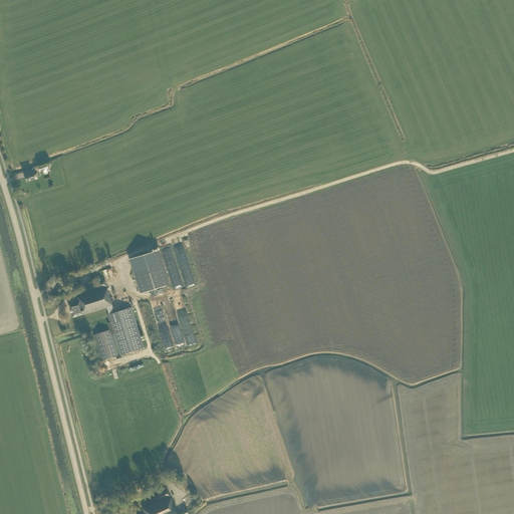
[(24,176),(26,182),(34,180),(34,177),(37,176),(36,173),(24,176)]
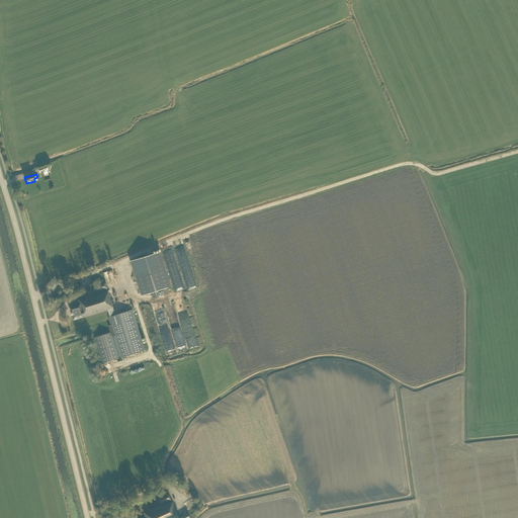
[(142,295),(171,286),(161,252),(131,261),(142,295)]
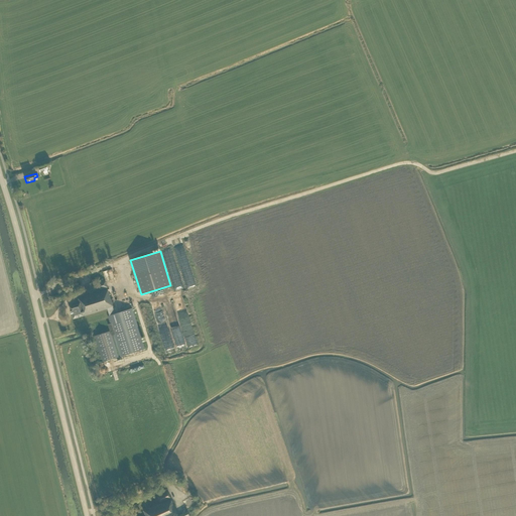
[(104,272),(107,281),(114,279),(112,269),(106,271),(106,272),(104,272)]
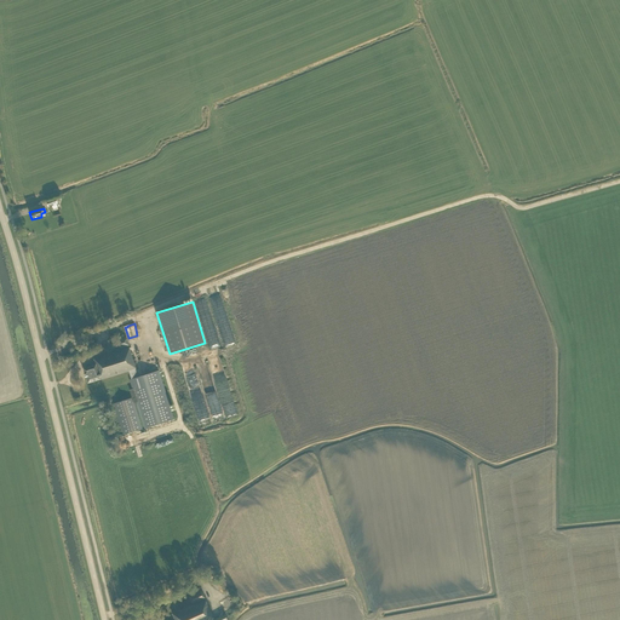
[(235,326),(237,339),(246,337),(242,325),(235,326)]
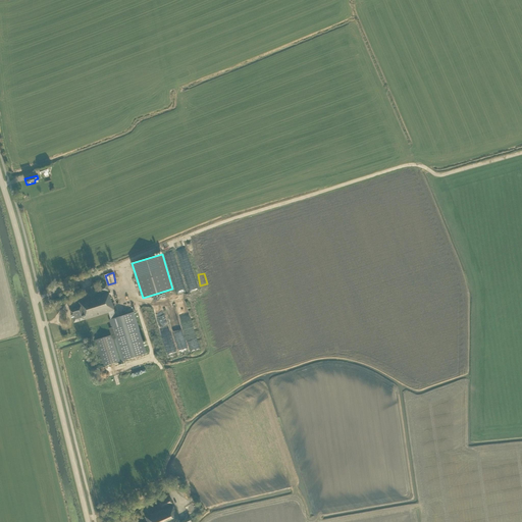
[(93,289),(94,295),(100,293),(100,294),(108,292),(106,283),(98,286),(98,288),(93,289)]
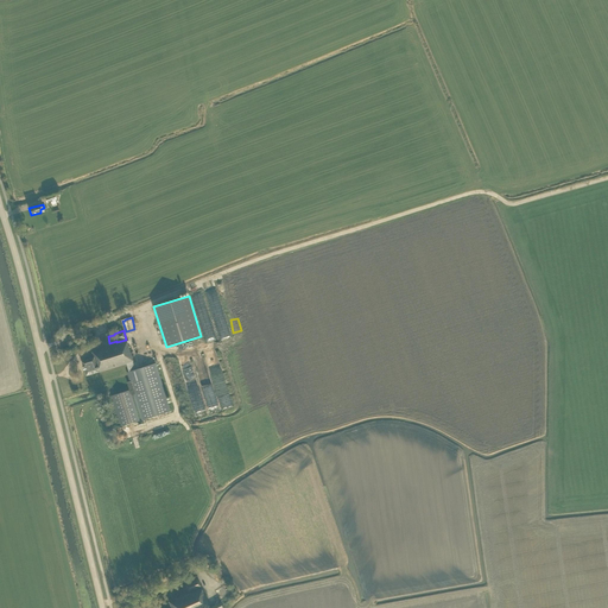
[(170,411),(156,363),(135,369),(127,341),(92,352),(94,358),(82,361),(87,375),(101,371),(101,372),(126,365),(128,372),(127,373),(130,381),(127,382),(130,391),(112,396),(121,426),(139,420),(132,396),(134,394),(143,419),(170,411)]
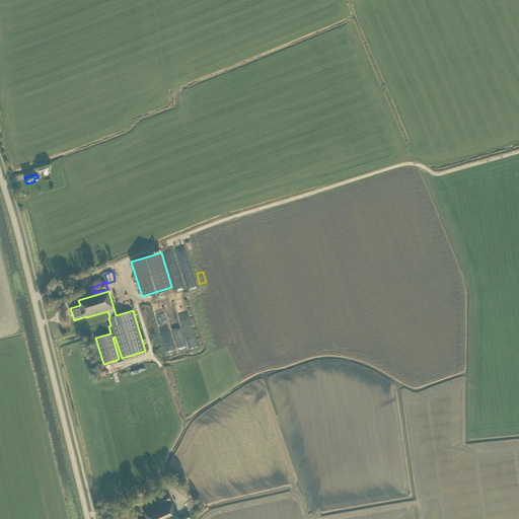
[(179,518),(178,515),(169,495),(158,499),(161,506),(144,513),(146,518),(145,518),(143,518),(191,518),(189,515),(179,518)]
